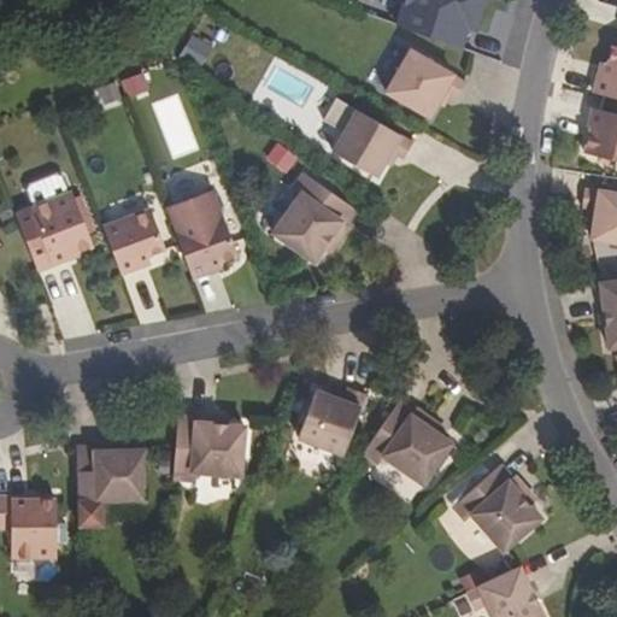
[(489,0),(407,0),(400,23),(464,46),(470,28),(477,30),(485,6),(488,7),(489,0)]
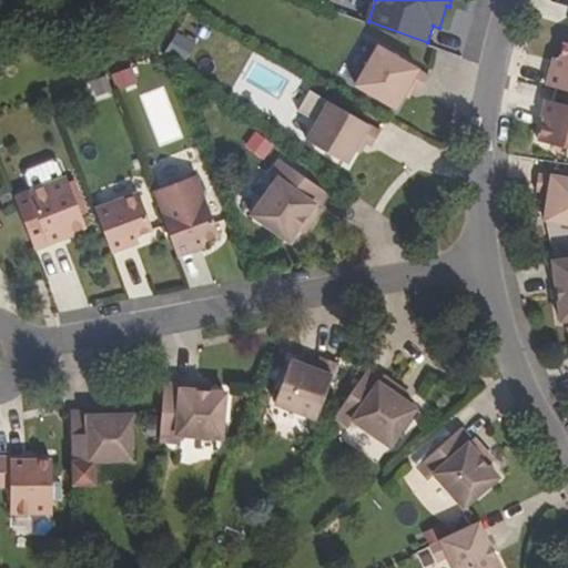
[(181,63),(195,42),(176,30),(162,51),(181,63)]
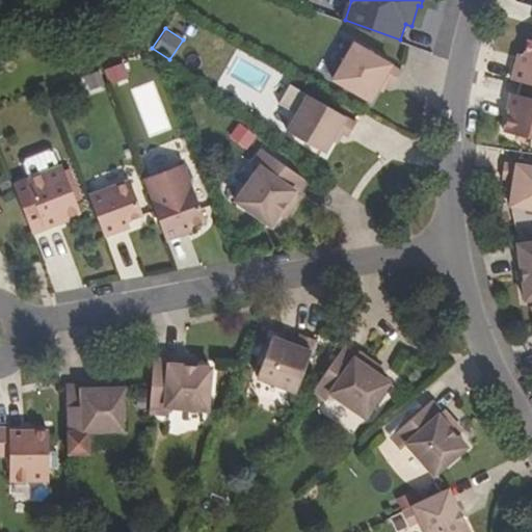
[(371,98),(378,85),(384,76),(389,79),(394,82),(403,67),(355,40),(334,76),(371,98)]
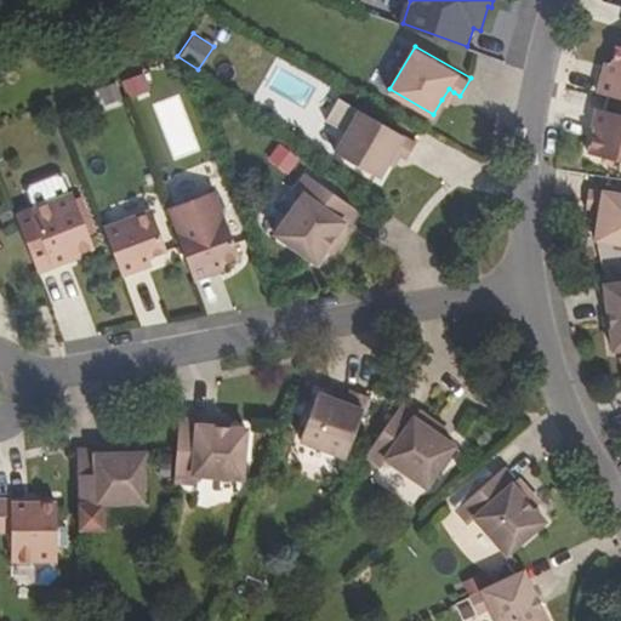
[(607,63),(598,93),(620,100),(620,46),(617,46),(613,64),(607,63)]
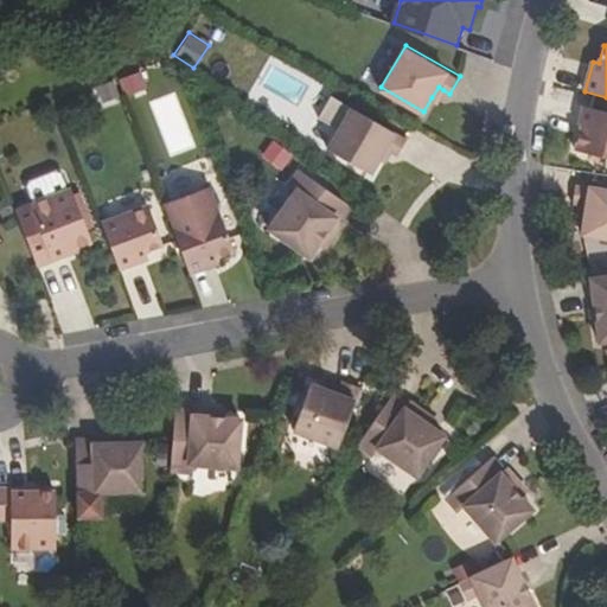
[(139,72),(119,77),(123,95),(144,90),(139,72)]
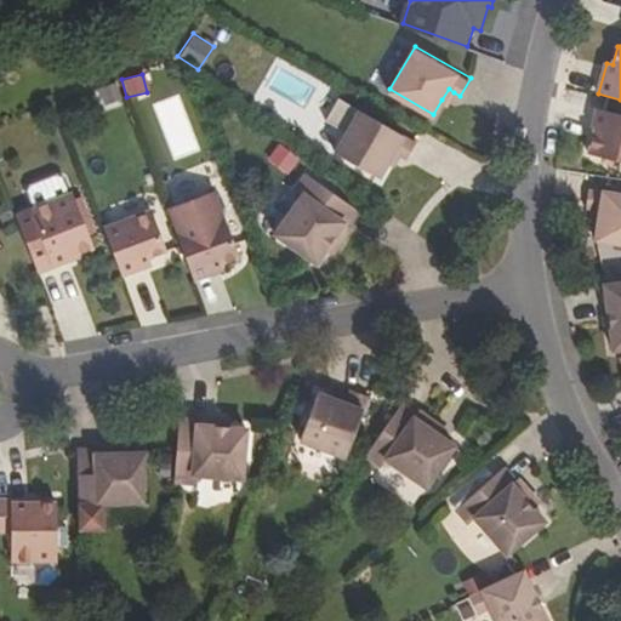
[(115,81),(96,89),(102,107),(121,100),(115,81)]
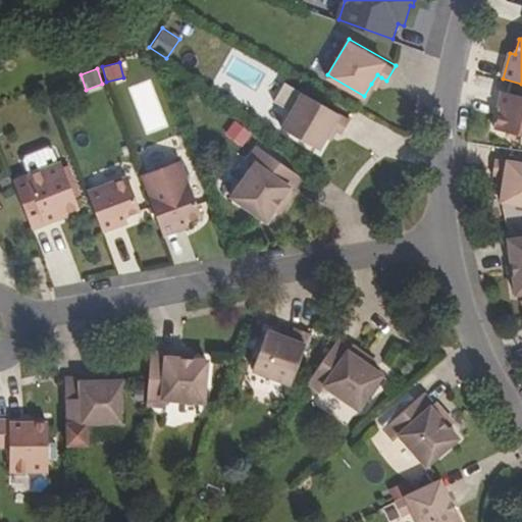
[(376,87),(381,77),(377,74),(371,84),(376,87)]
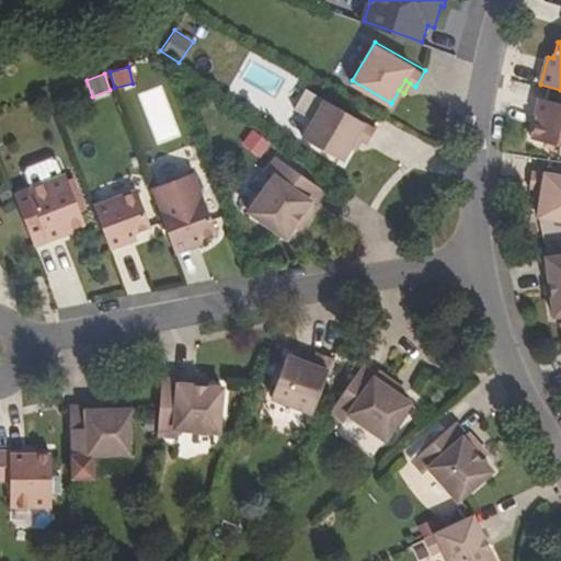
[(137,94),(157,146),(182,137),(162,86),(137,94)]
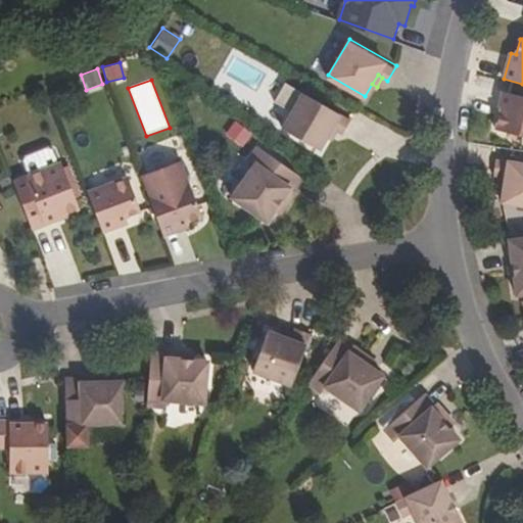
[(321,147),(327,136),(333,127),(337,129),(342,132),(351,117),(304,91),(284,126),(321,147)]
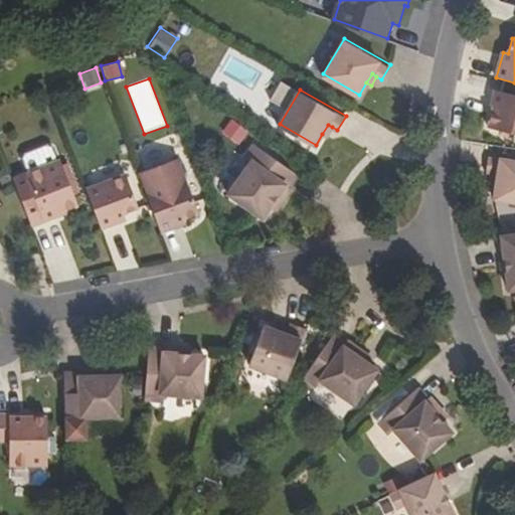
[(492,106),(495,107),(489,127),(514,133),(514,95),(496,91),(492,106)]
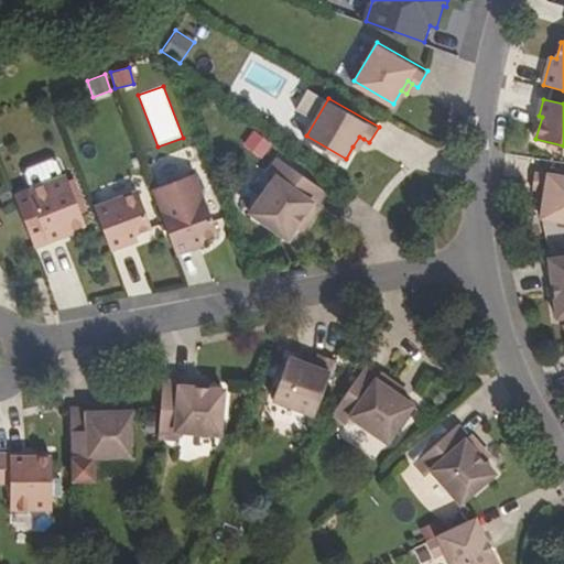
[(357,149),(364,139),(359,137),(353,147),(357,149)]
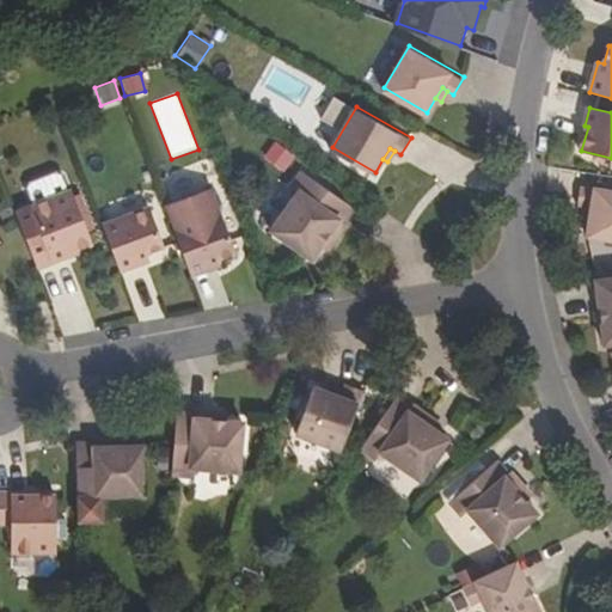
[(324,249),(329,242),(335,245),(347,228),(343,225),(354,210),(304,176),(292,191),(299,196),(271,236),(313,264),(324,249)]
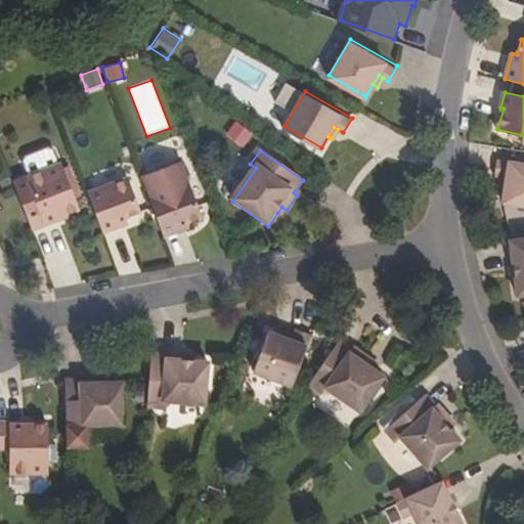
[(498,175),(507,176),(505,187),(503,201),(523,203),(523,161),(496,158),(493,174),(498,175)]
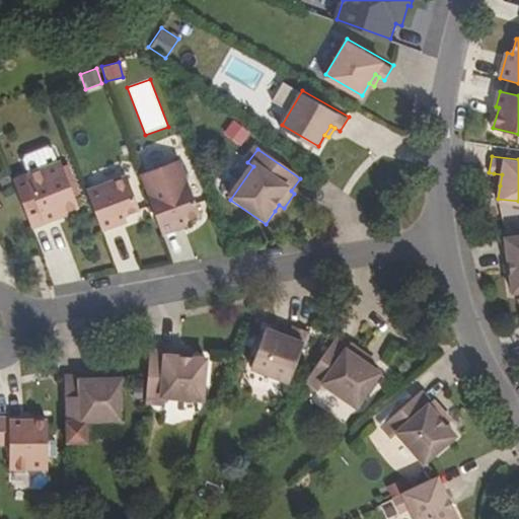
[(139,173),(162,234),(187,224),(184,219),(199,213),(178,159),(139,173)]
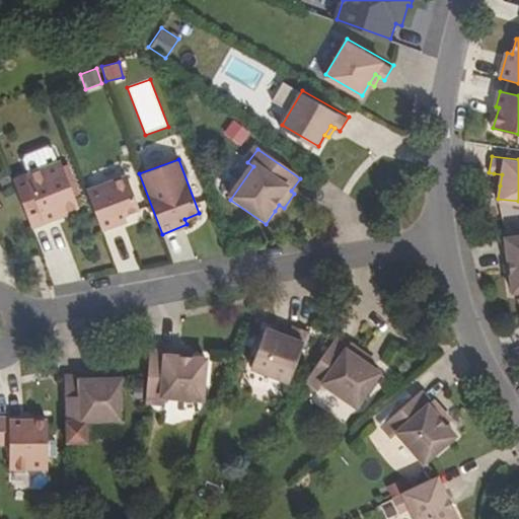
[(80,206),(61,160),(14,179),(33,227),(61,216),(60,214),(80,206)]
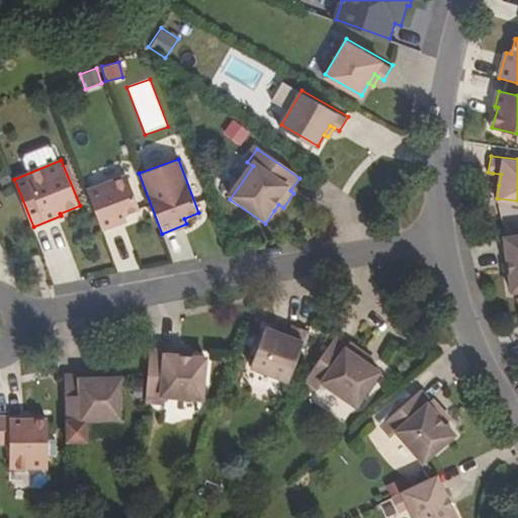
[(492,184),(499,185),(501,174),(493,173),(492,184)]
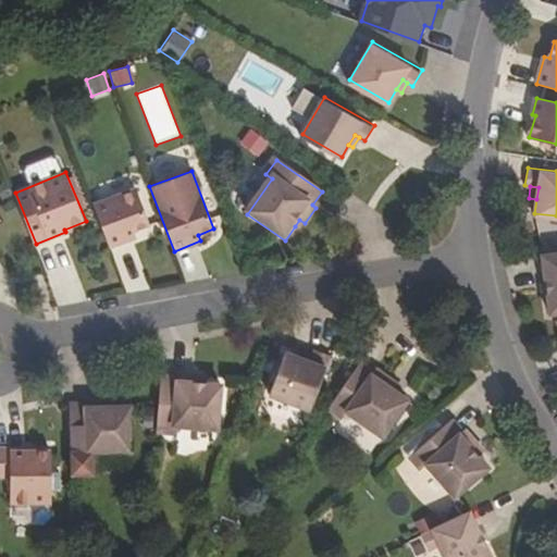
[(93,203),(109,247),(135,237),(133,231),(149,225),(135,187),(93,203)]
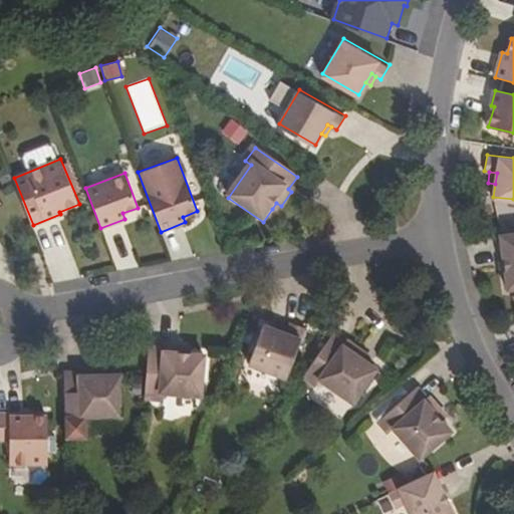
[(272,209),(277,212),(281,206),(276,203),(272,209)]
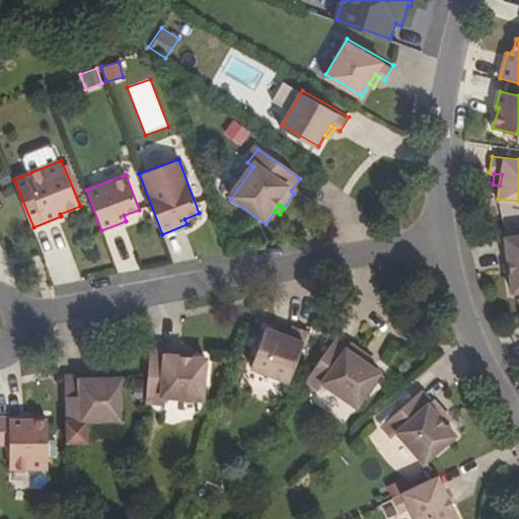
[(518,209),(502,209),(502,227),(518,227),(518,209)]
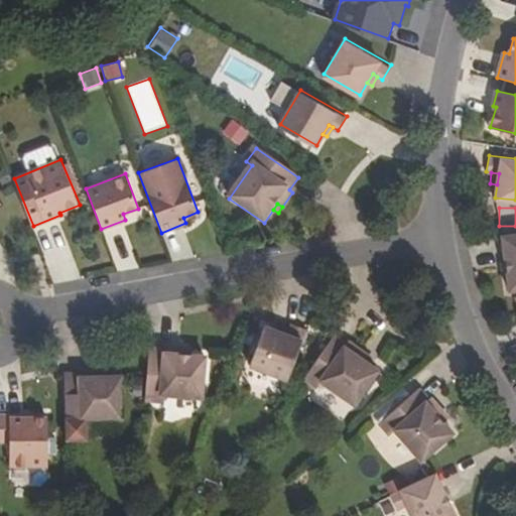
[(515,233),(503,235),(509,288),(515,287),(515,233)]
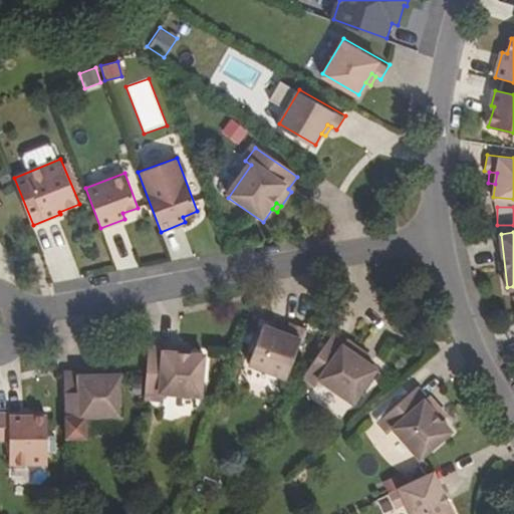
[(291,322),(288,327),(286,334),(276,330),(263,324),(248,363),(285,377),(305,328),(291,322)]
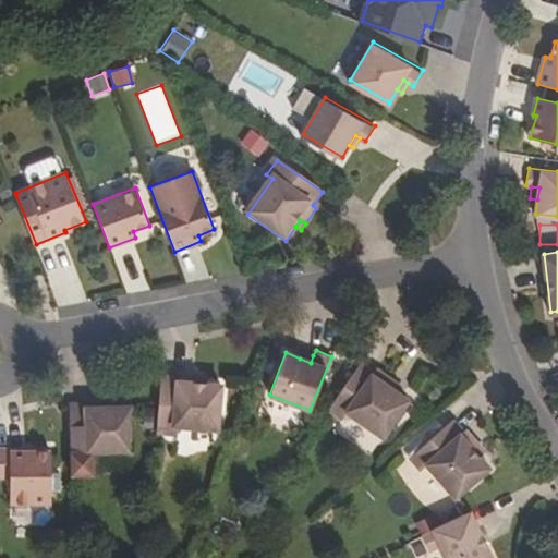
[(300,359),(311,363),(313,355),(302,351),(300,359)]
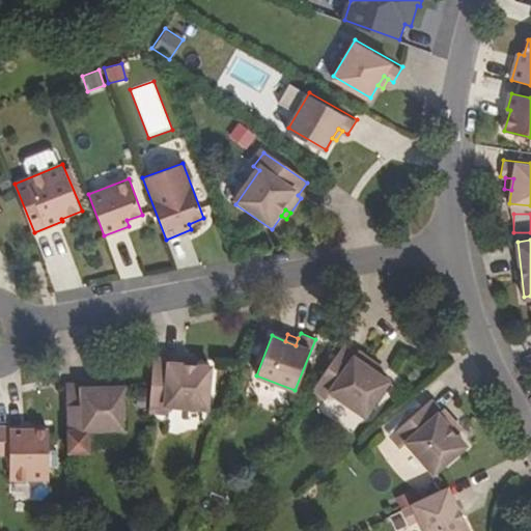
[(389,380),(376,370),(370,366),(373,361),(358,351),(357,353),(344,344),(313,389),(326,397),(331,392),(364,415),(389,380)]
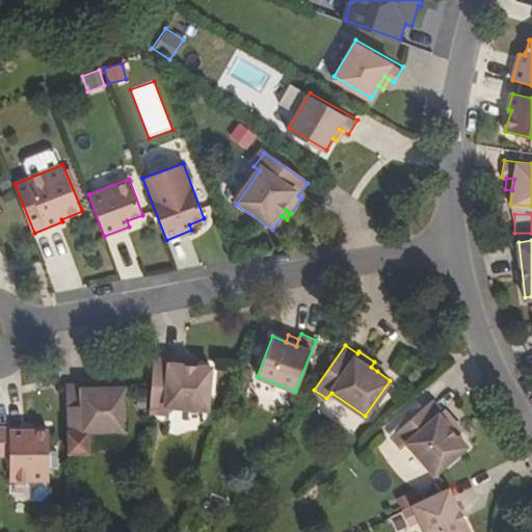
[(212,366),(196,365),(189,364),(189,356),(170,355),(170,358),(155,357),(151,411),(166,413),(167,406),(208,409),(212,366)]
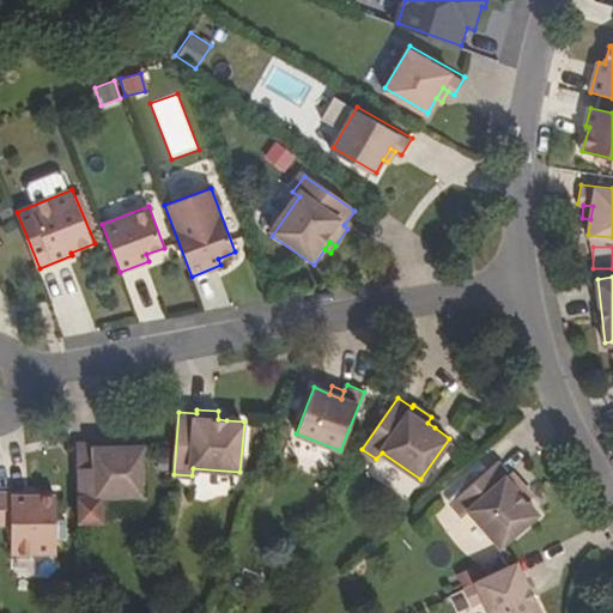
[(431,417),(428,423),(435,428),(438,422),(431,417)]
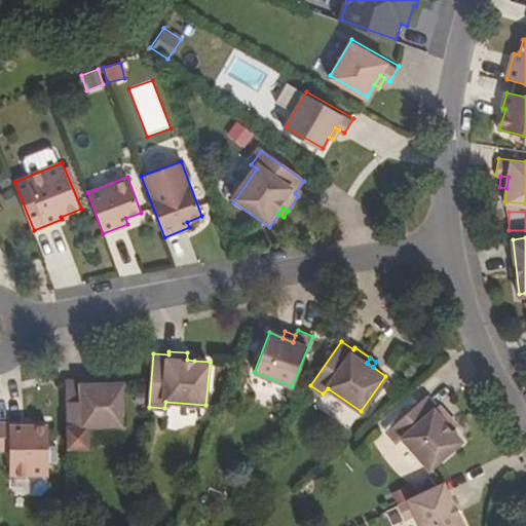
[(123,383),(107,384),(100,384),(100,378),(81,379),(81,381),(66,381),(68,436),(68,449),(88,449),(88,428),(124,427),(123,383)]
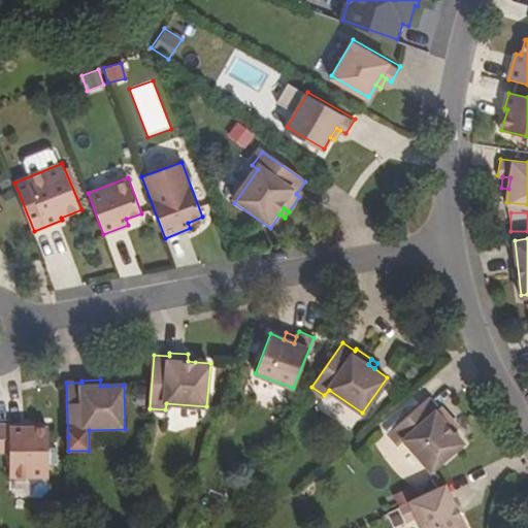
[(465,442),(455,431),(450,426),(455,422),(442,407),(440,408),(430,397),(389,432),(400,444),(405,440),(432,471),(465,442)]
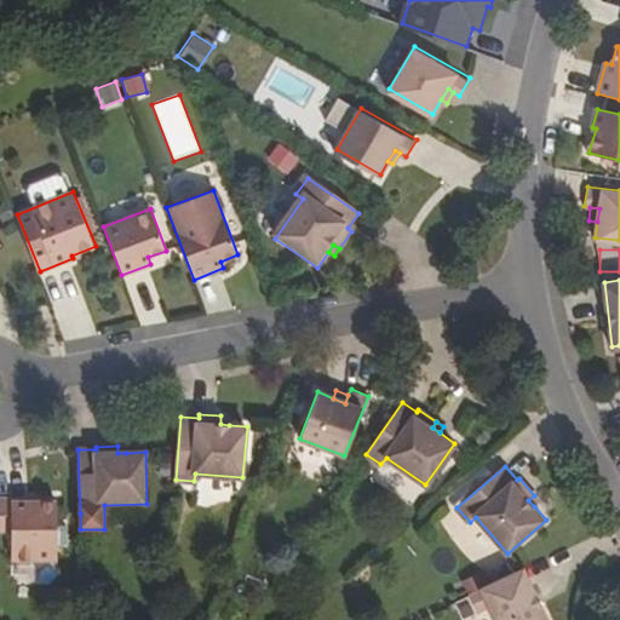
[(534,495),(528,500),(534,506),(539,501),(534,495)]
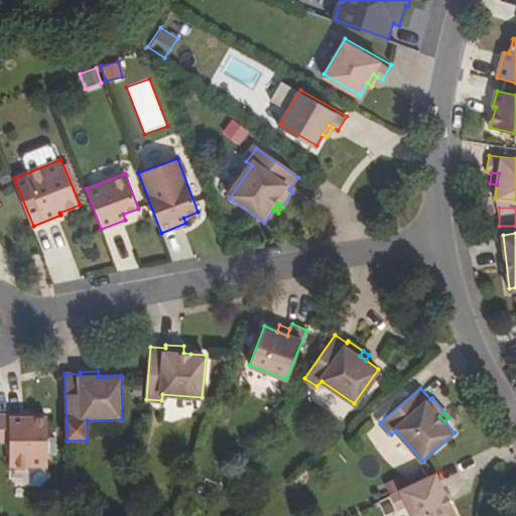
[(10,467),(47,467),(46,417),(25,417),(25,415),(0,415),(0,441),(9,442),(10,467)]
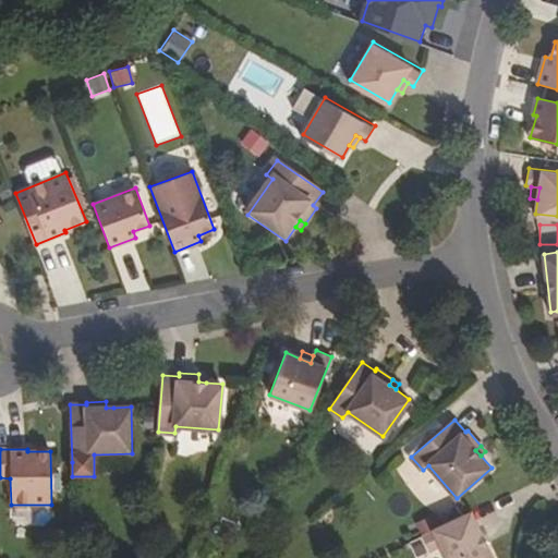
[(492,557),(470,512),(422,534),(429,550),(439,546),(445,557),(492,557)]
